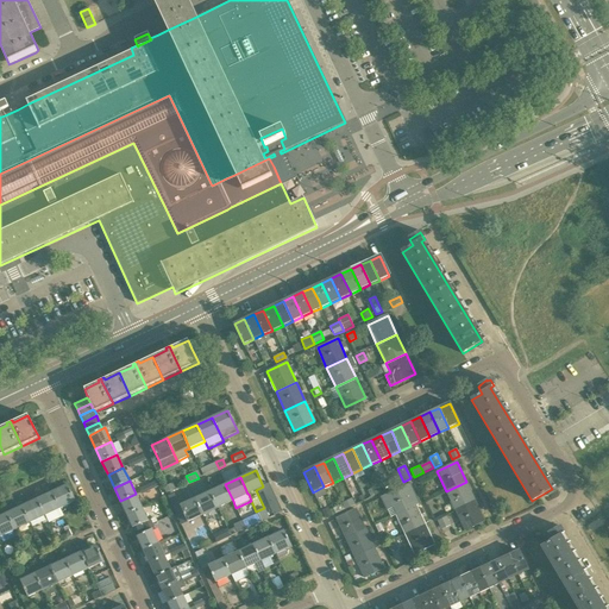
[(475,501),(466,482),(446,491),(454,510),(475,501)]
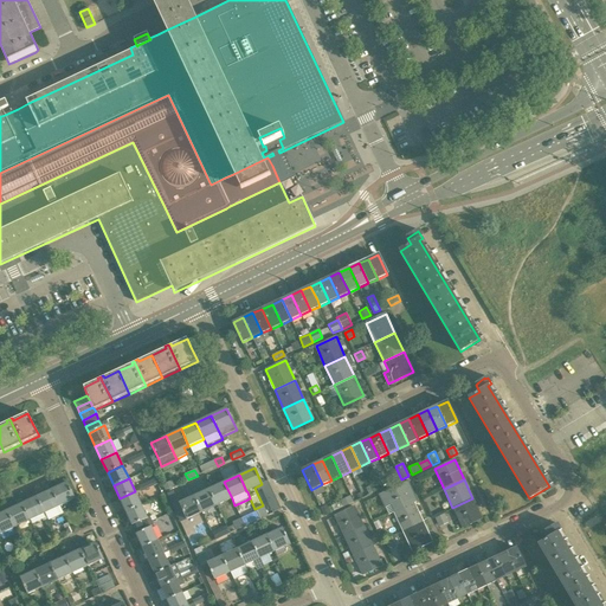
[(52,490),(59,507),(76,500),(68,482),(52,490)]
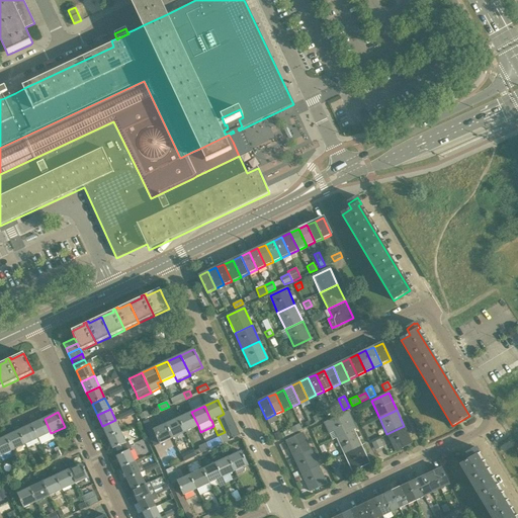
[(178,418),(185,432),(198,426),(191,412),(178,418)]
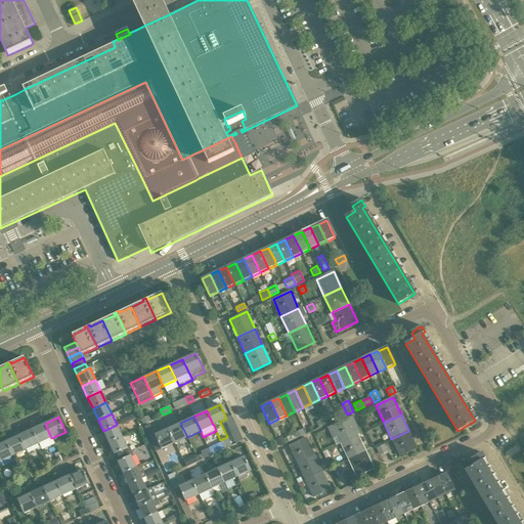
[(340,442),(357,434),(350,418),(333,426),(340,442)]
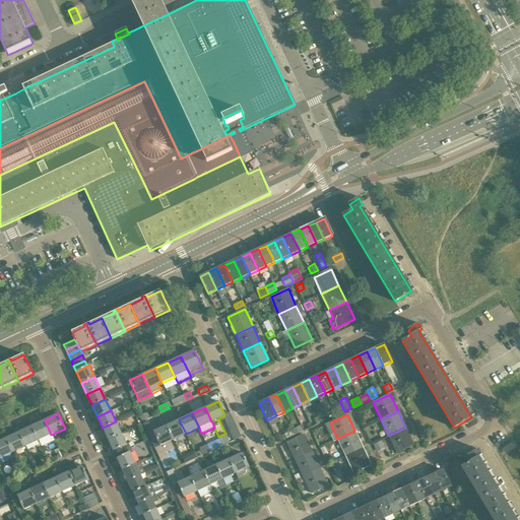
[(167,426),(173,440),(186,434),(179,419),(167,426)]
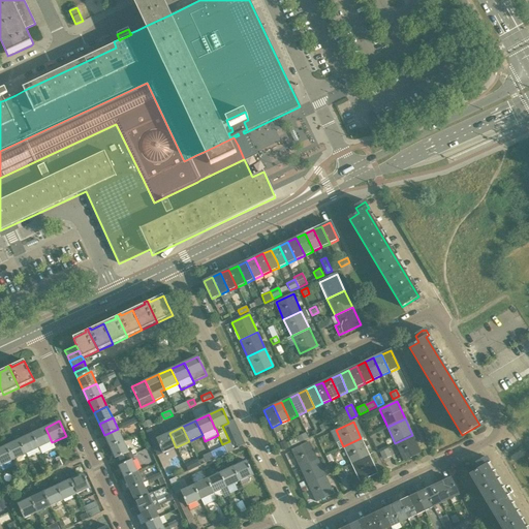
[(32,434),(39,448),(52,442),(45,428),(32,434)]
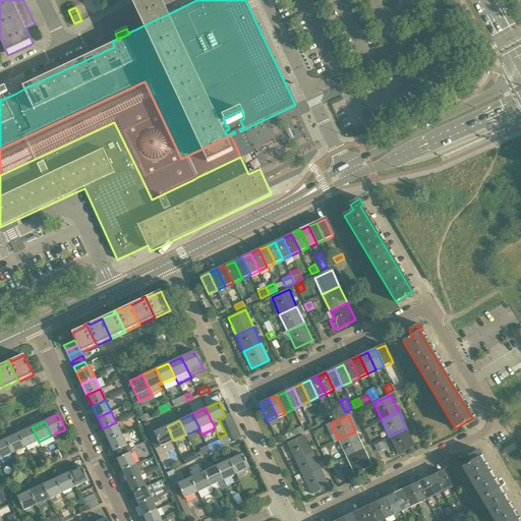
[(121,433),(116,422),(103,428),(108,440),(121,433)]
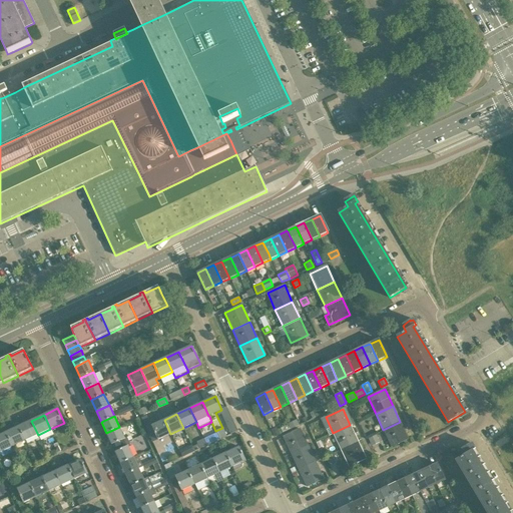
[(151,426),(146,429),(152,442),(157,439),(158,440),(170,434),(164,420),(151,426)]
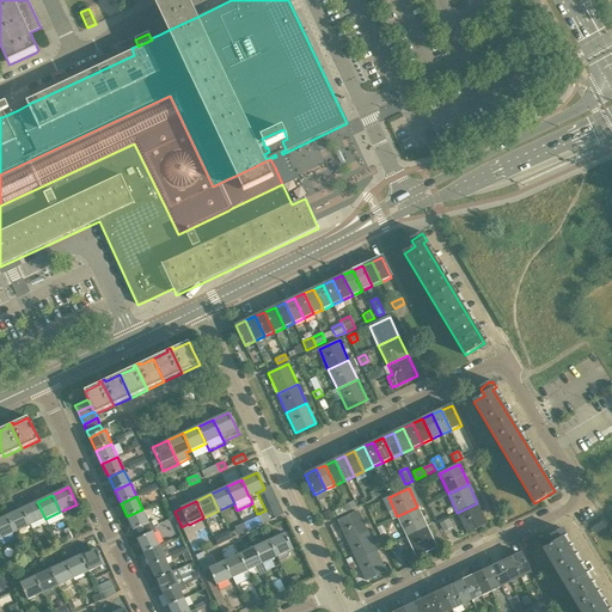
[(344,507),(347,512),(356,507),(354,501),(344,506),(344,507)]
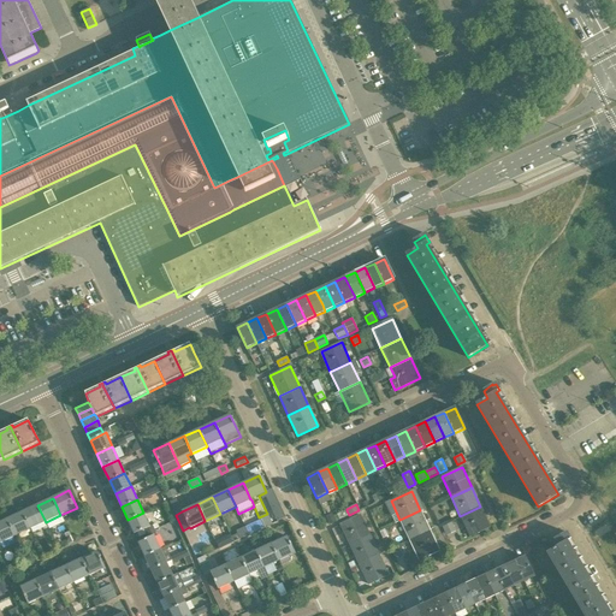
[(22,513),(30,529),(46,522),(37,505),(22,513)]
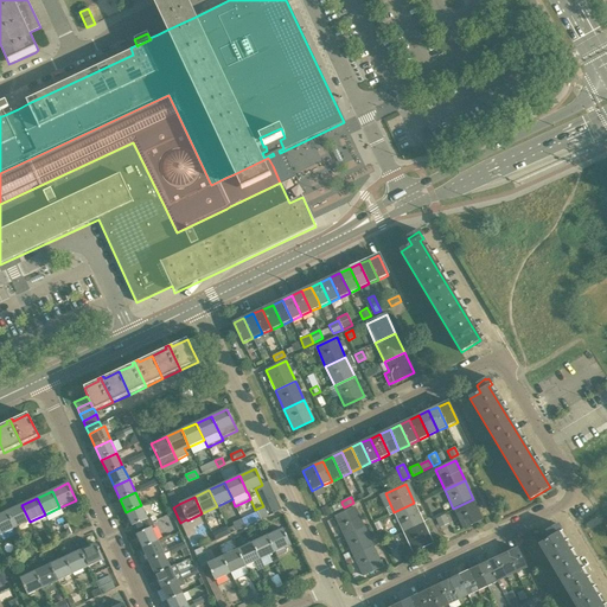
[(473,499),(453,509),(462,529),(483,519),(473,499)]
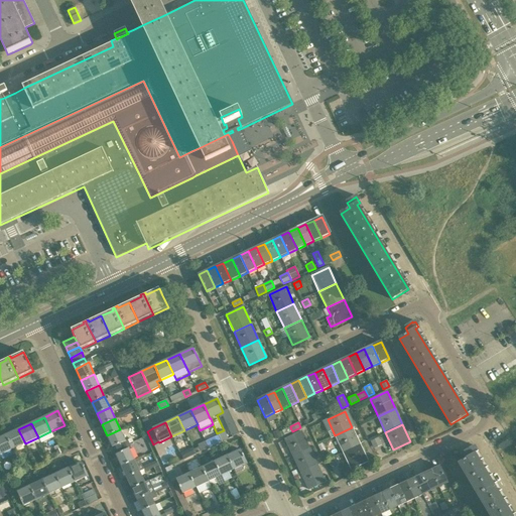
[(284,435),(292,431),(290,427),(282,431),(284,435)]
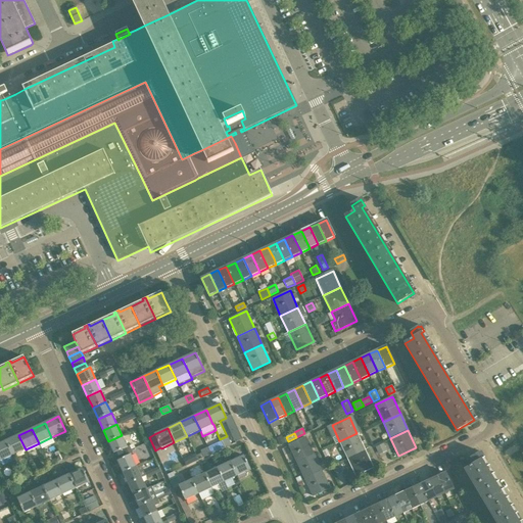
[(359,438),(357,433),(339,441),(347,459),(365,450),(361,442),(365,441),(363,436),(359,438)]
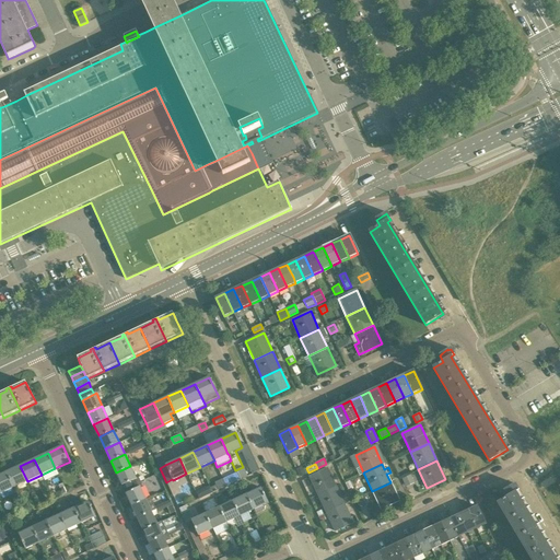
[(7,473),(13,488),(27,481),(20,466),(7,473)]
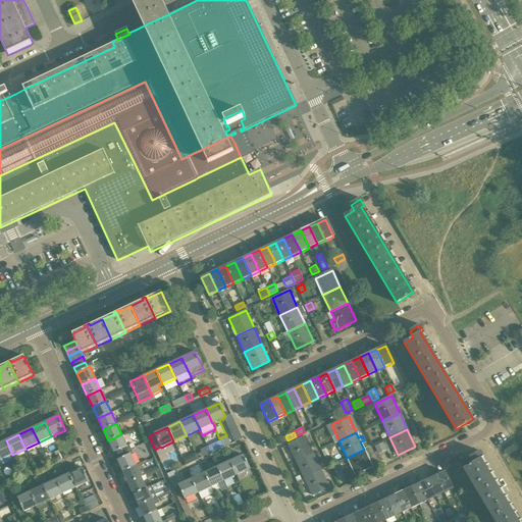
[(123,452),(131,449),(129,446),(127,447),(121,434),(108,440),(114,453),(122,449),(123,452)]
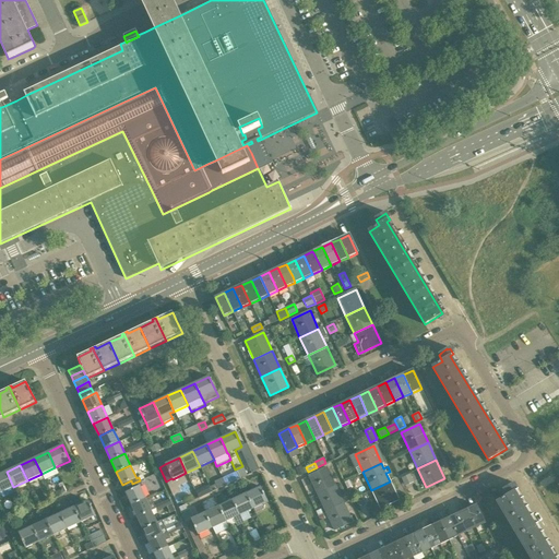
[(235,470),(237,473),(240,478),(247,475),(242,465),(242,466),(235,470)]
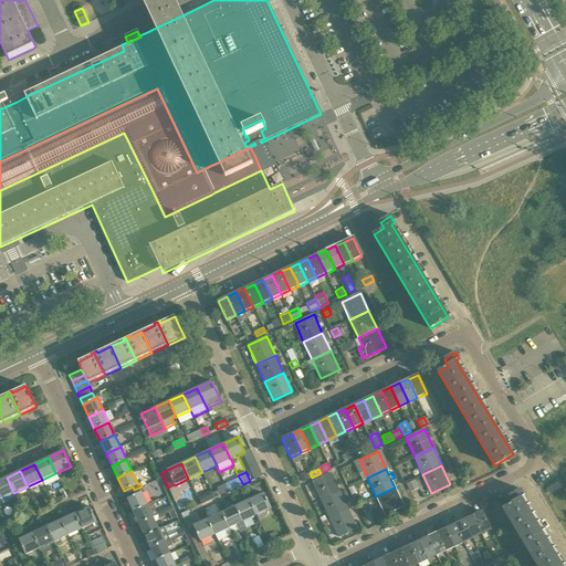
[(305,473),(300,475),(303,482),(308,479),(305,473)]
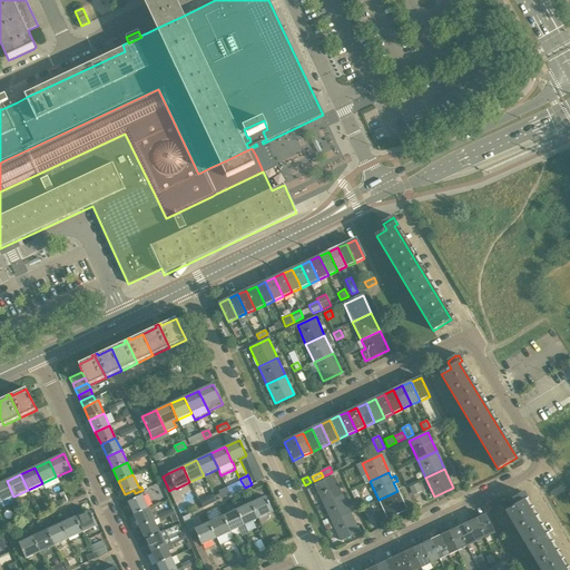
[(342,494),(333,477),(314,485),(323,503),(342,494)]
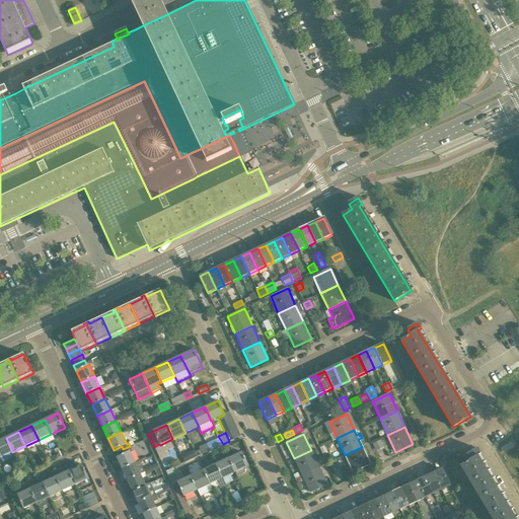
[(0,457),(12,452),(6,438),(0,440),(0,457)]
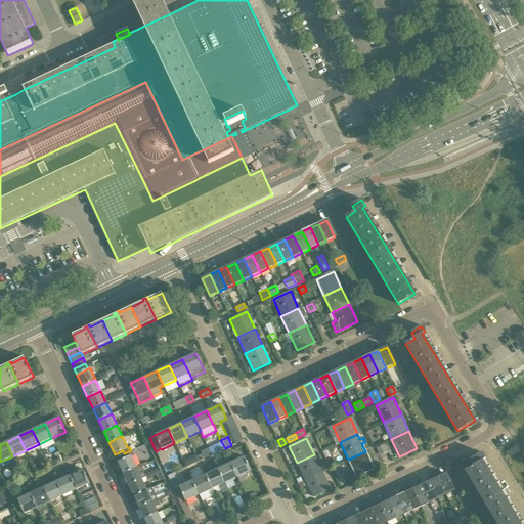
[(380,455),(388,451),(384,444),(376,447),(380,455)]
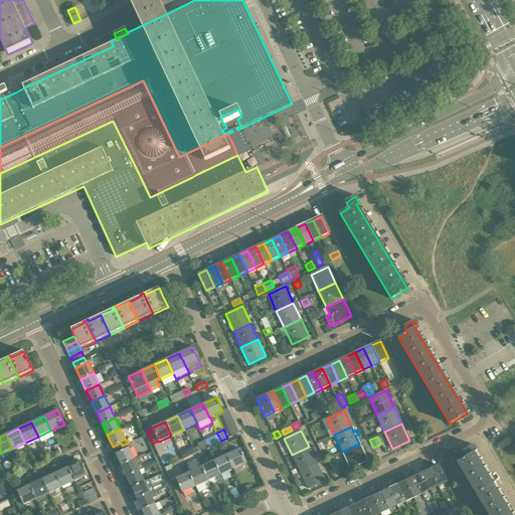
[(205,442),(208,447),(215,444),(212,439),(205,442)]
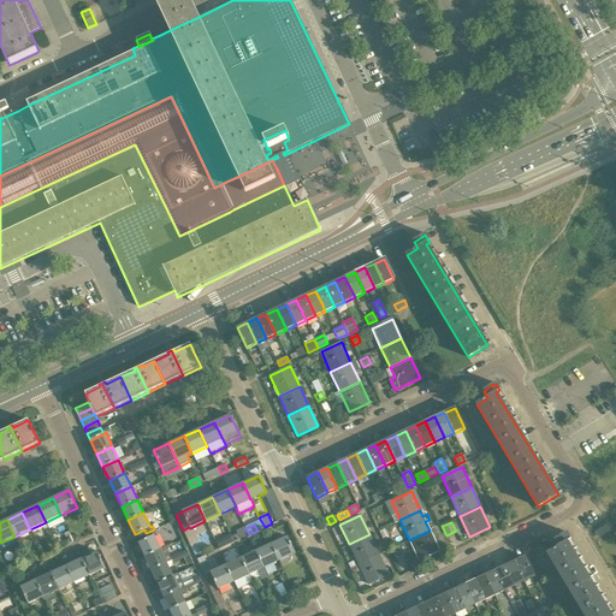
[(157,534),(154,529),(146,533),(148,538),(138,543),(144,556),(160,549),(154,535),(157,534)]
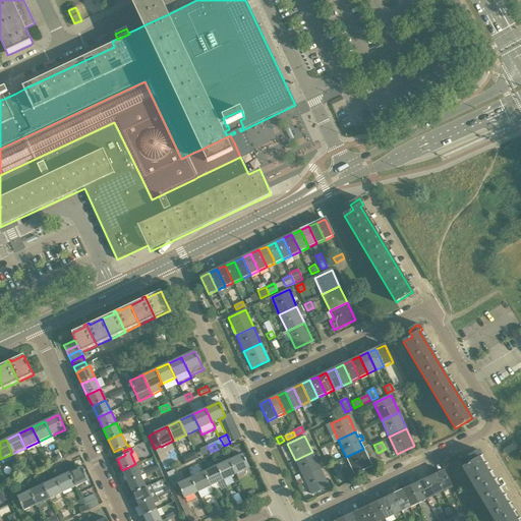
[(363,449),(346,457),(354,474),(371,465),(363,449)]
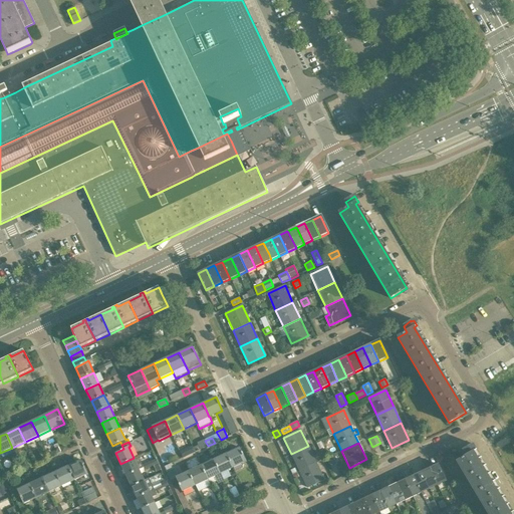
[(510,513),(479,460),(481,459),(473,444),(472,445),(471,446),(470,445),(465,449),(464,450),(463,450),(463,451),(466,456),(456,462),(487,513),(510,513)]
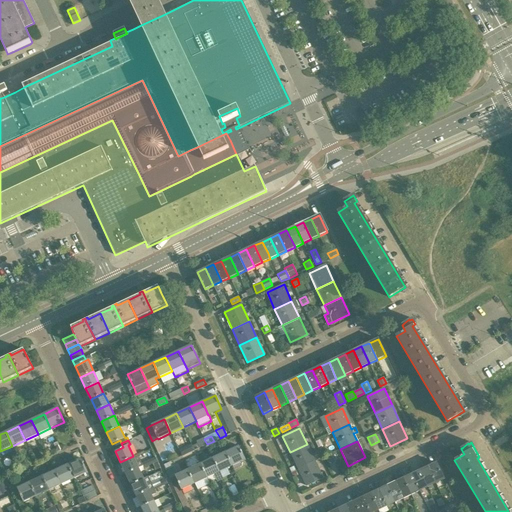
[(315,461),(307,444),(290,452),(298,469),(315,461)]
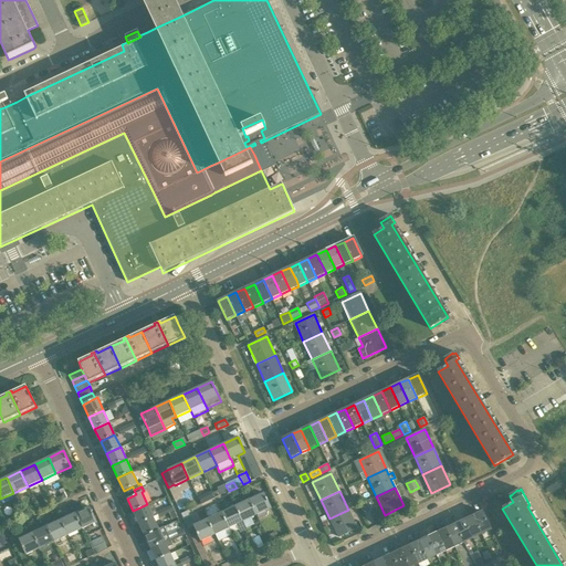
[(250,500),(257,515),(271,509),(264,493),(250,500)]
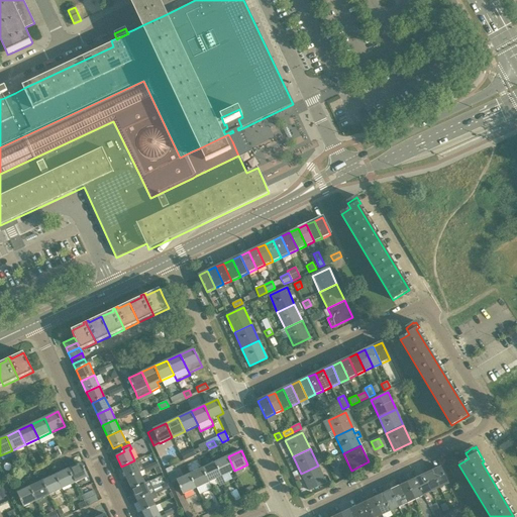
[(187,451),(181,454),(184,460),(190,457),(187,451)]
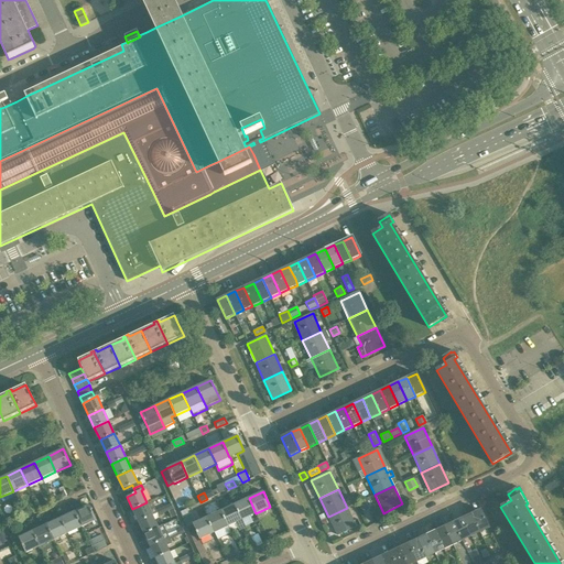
[(235,505),(242,520),(256,513),(249,498),(235,505)]
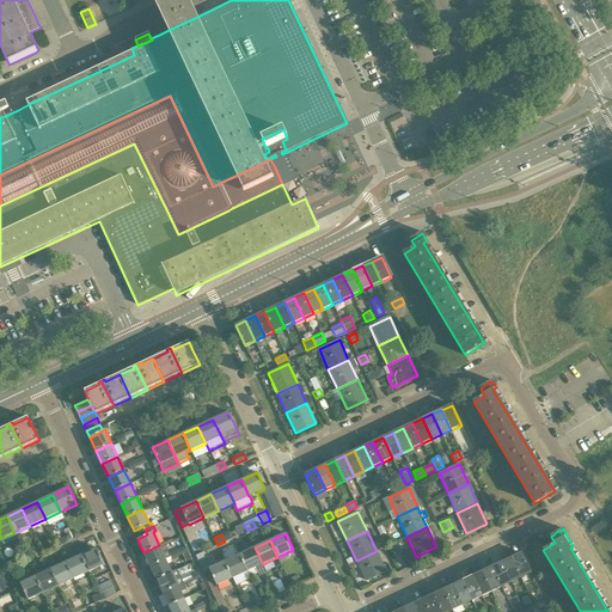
[(165,543),(159,545),(144,552),(150,565),(165,558),(171,556),(172,560),(179,555),(178,550),(170,555),(165,543)]
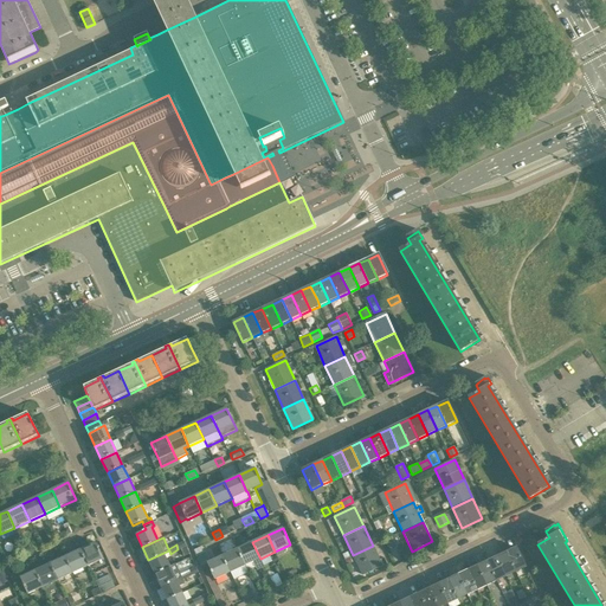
[(395,548),(392,540),(386,542),(389,550),(395,548)]
